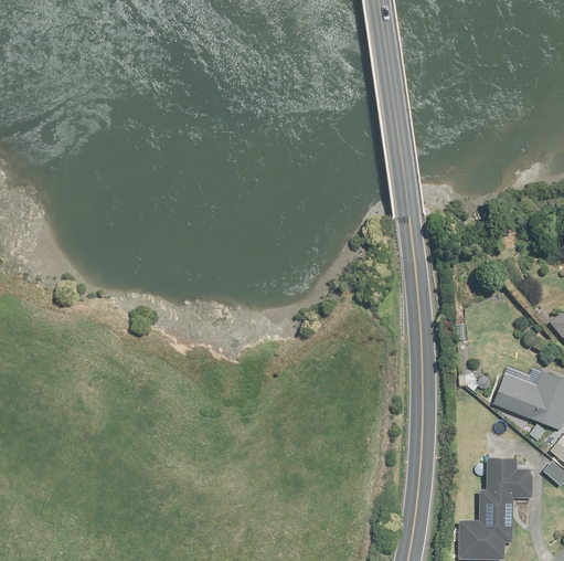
[(563,311),(550,323),(563,339),(563,311)]
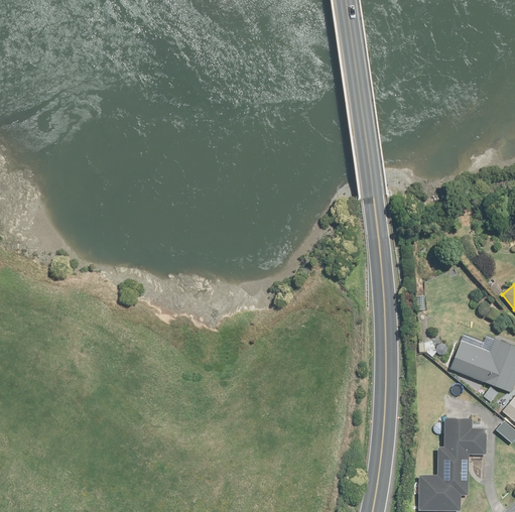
[(443,334),(423,333),(422,349),(451,352),(451,341),(442,340),(443,334)]
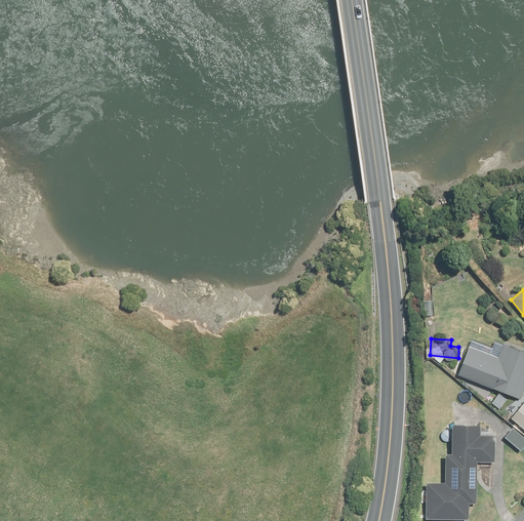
[(496,355),(466,345),(454,377),(520,400),(523,387),(523,349),(500,342),(496,355)]
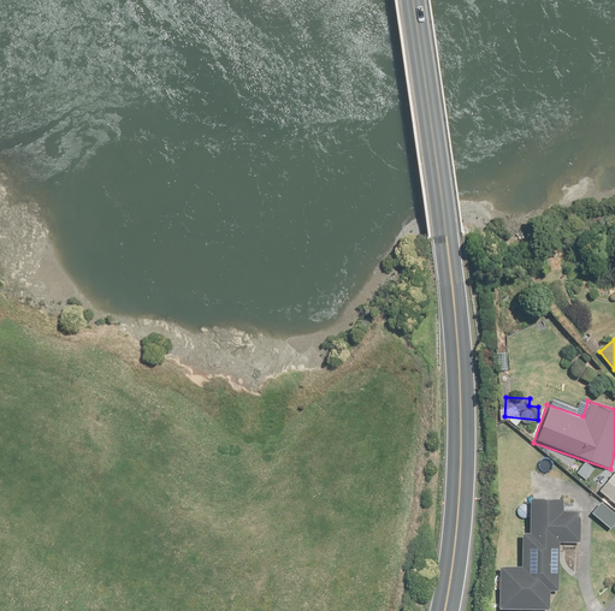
[(614,467),(598,490),(614,502),(614,467)]
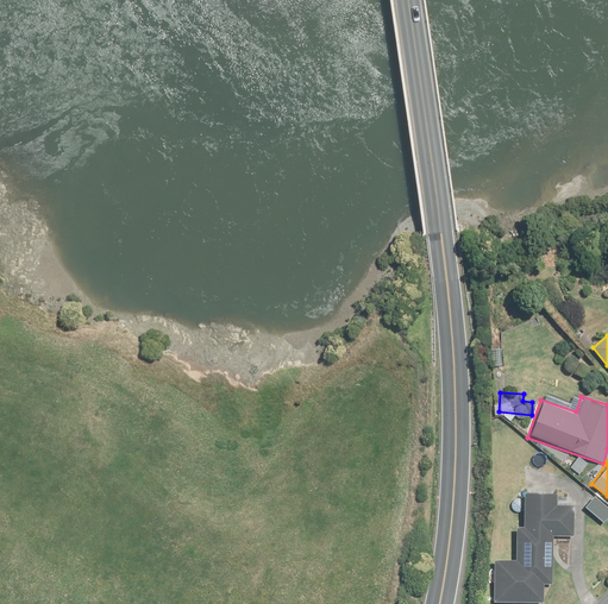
[(515,560),(494,560),(490,602),(544,603),(545,583),(552,583),(553,539),(572,539),(572,507),(556,507),(557,496),(524,496),(524,527),(516,527),(515,560)]
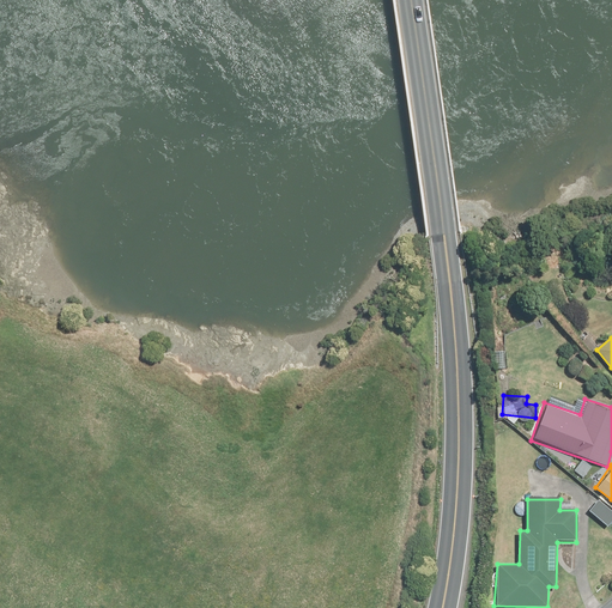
[(611,511),(597,499),(587,511),(605,526),(611,516),(611,511)]
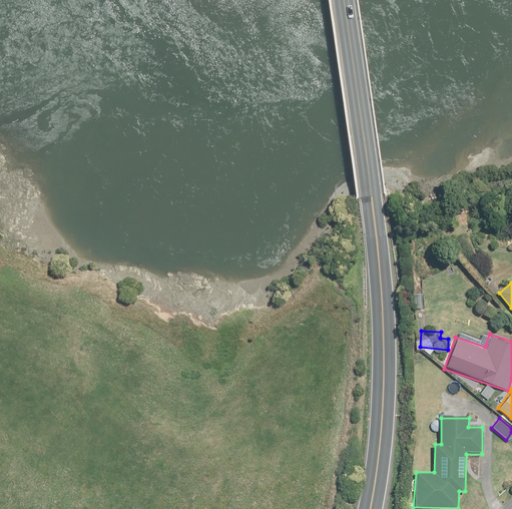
All buildings are outlined.
